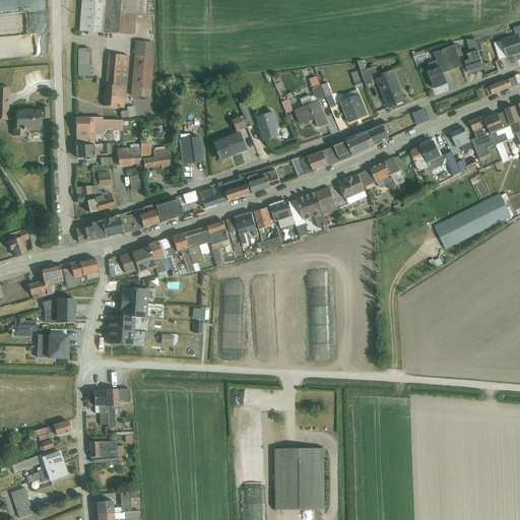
[(0,35),(48,33),(46,0),(6,0),(7,13),(0,13),(0,35)]
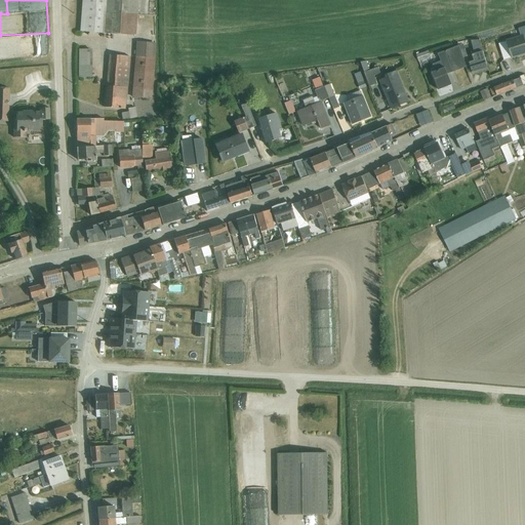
[(82,0),(81,32),(135,36),(137,15),(137,14),(147,15),(148,0),(82,0)]
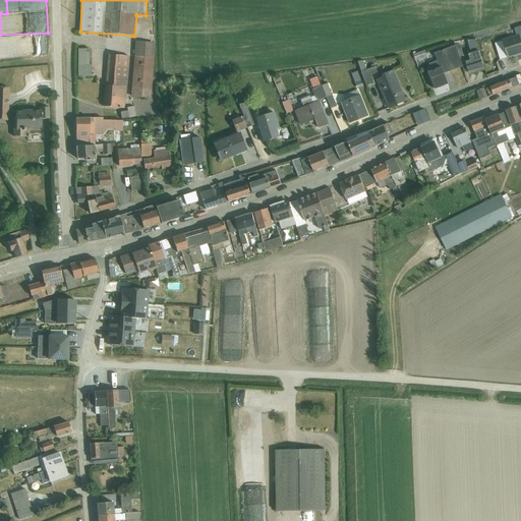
[(47,32),(27,35),(30,49),(49,47),(47,32)]
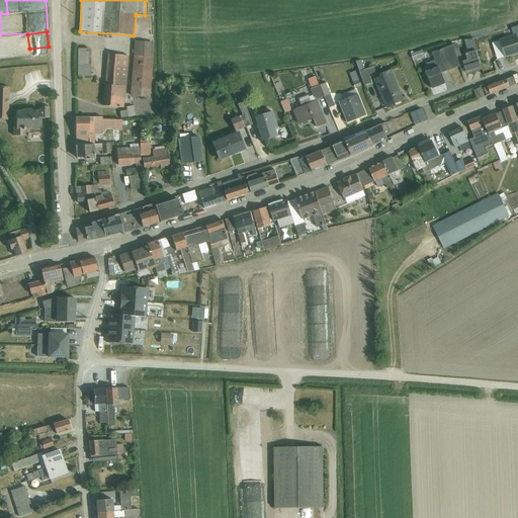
[(500,41),(505,57),(505,58),(517,53),(517,40),(516,35),(500,40),(500,41)]
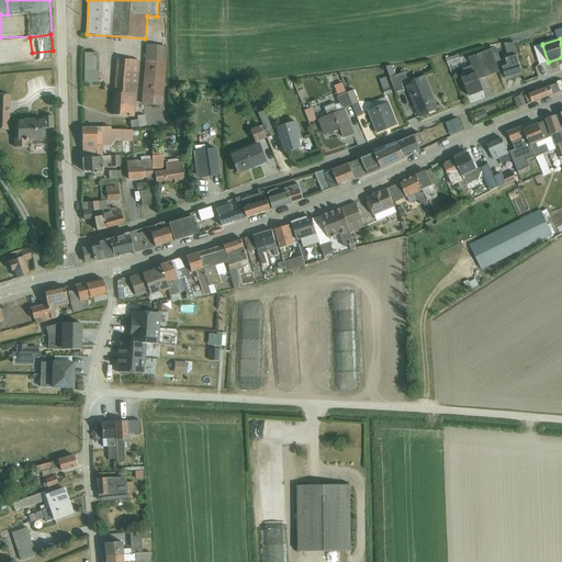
[(505,78),(523,74),(513,43),(503,43),(507,57),(505,58),(507,65),(502,67),(505,78)]
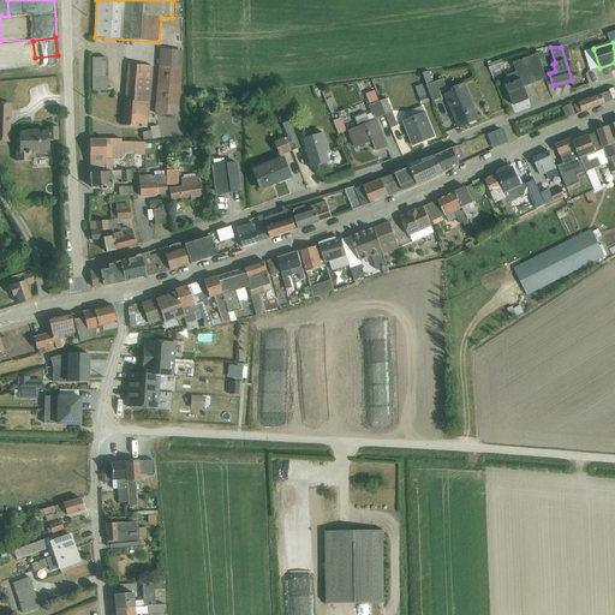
[(160,49),(154,114),(178,117),(179,96),(183,52),(160,49)]
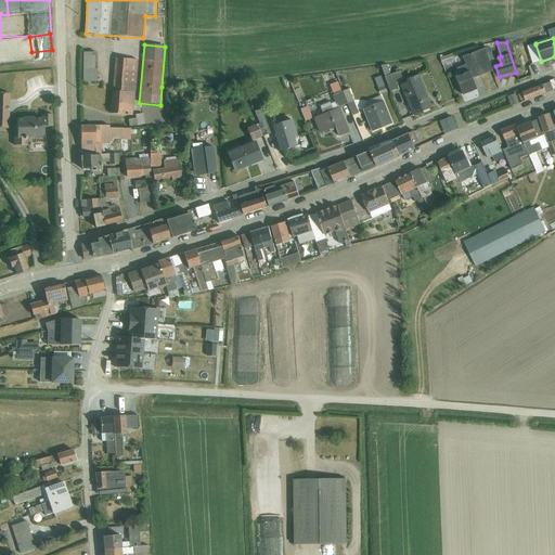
[(541,61),(536,44),(527,47),(532,64),(541,61)]
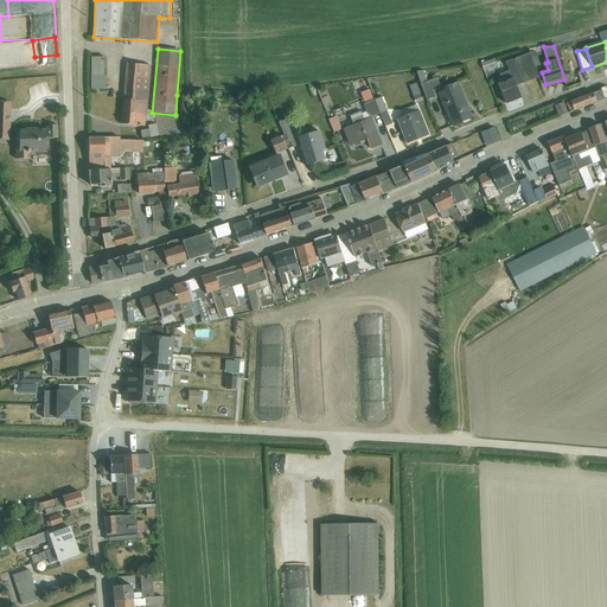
[(536,51),(530,53),(535,68),(541,65),(536,51)]
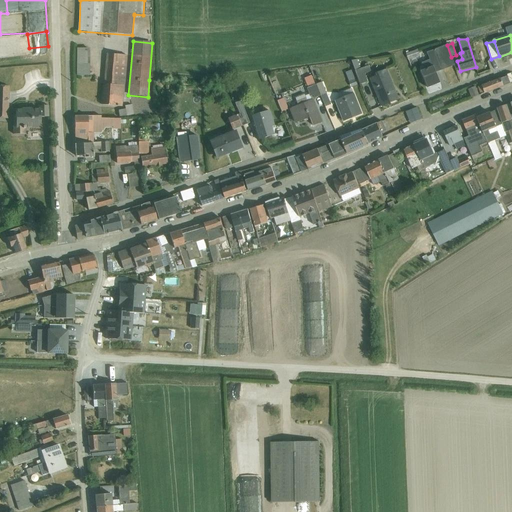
[(451,57),(447,45),(427,53),(430,60),(422,63),(425,70),(421,71),(428,88),(440,83),(436,73),(454,65),(451,57)]
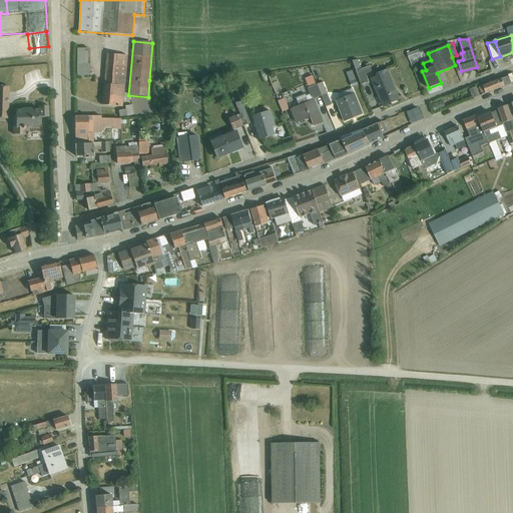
[(90,49),(77,49),(77,76),(89,76),(90,49)]
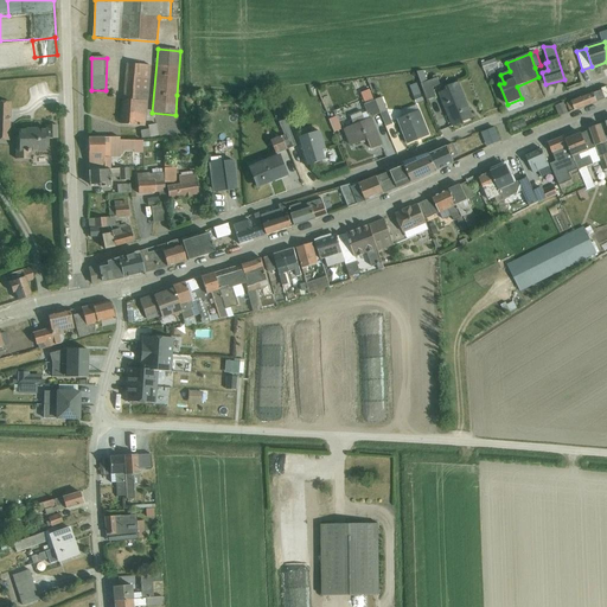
[(496,59),(481,64),(485,71),(498,68),(496,59)]
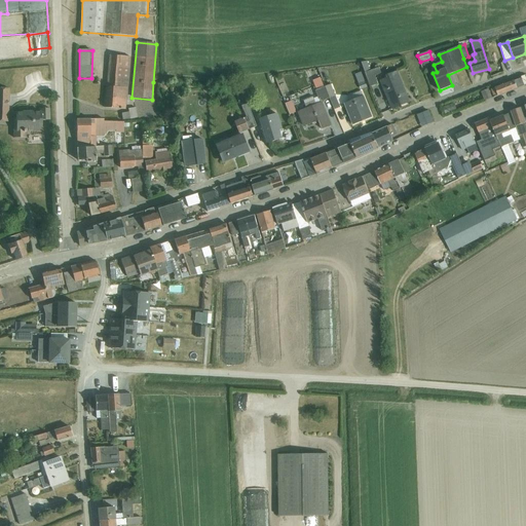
[(106,86),(105,108),(125,110),(130,58),(111,55),(108,86),(106,86)]
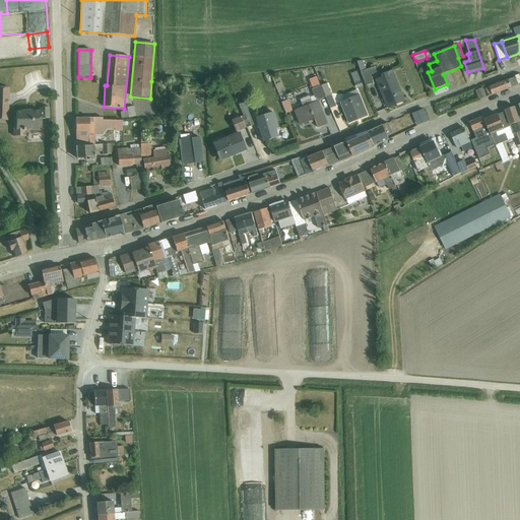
[(362,62),(356,63),(366,86),(374,83),(371,75),(377,73),(375,67),(365,71),(362,62)]
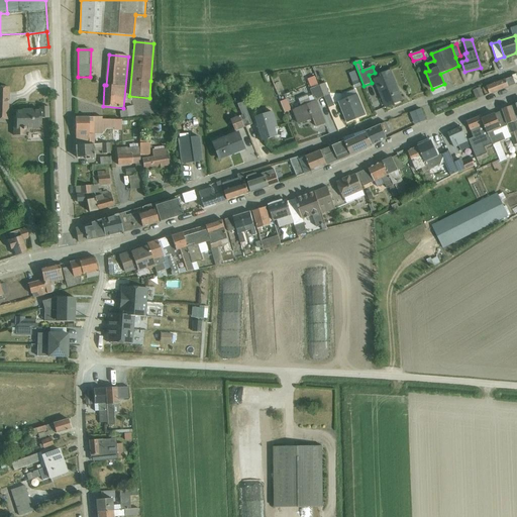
[(381,77),(375,79),(386,107),(402,101),(390,71),(380,75),(381,77)]
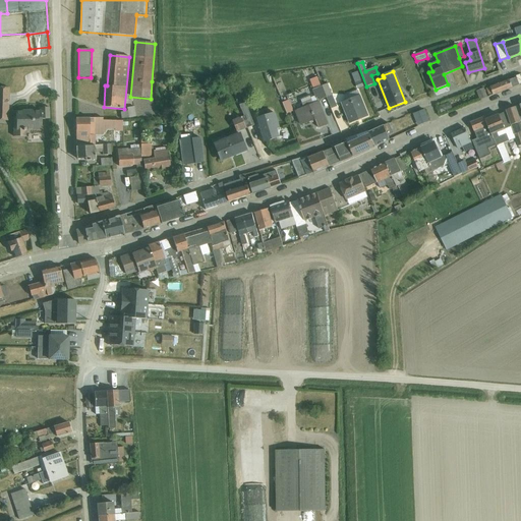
[(327,98),(323,87),(321,87),(317,77),(309,80),(313,90),(312,90),(315,97),(311,98),(310,97),(300,100),(303,108),(296,111),(301,125),(315,120),(319,128),(328,125),(320,102),(317,102),(316,99),(319,98),(321,101),(327,98)]
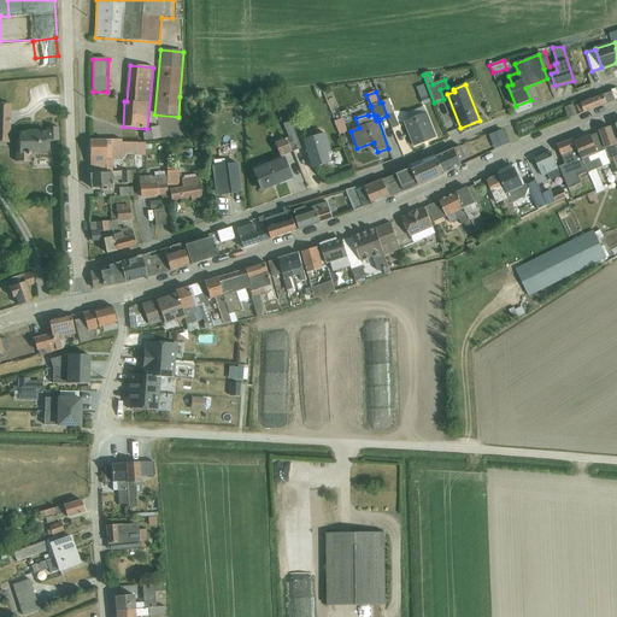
[(615,100),(611,93),(576,105),(580,115),(615,101),(615,100)]
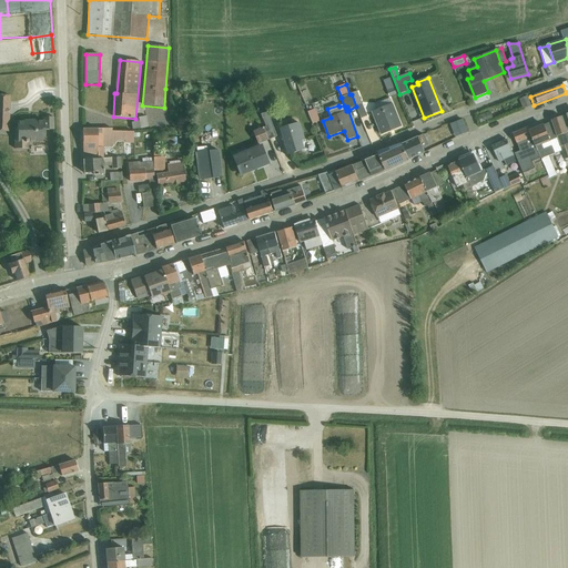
[(394,89),(387,91),(389,98),(396,95),(394,89)]
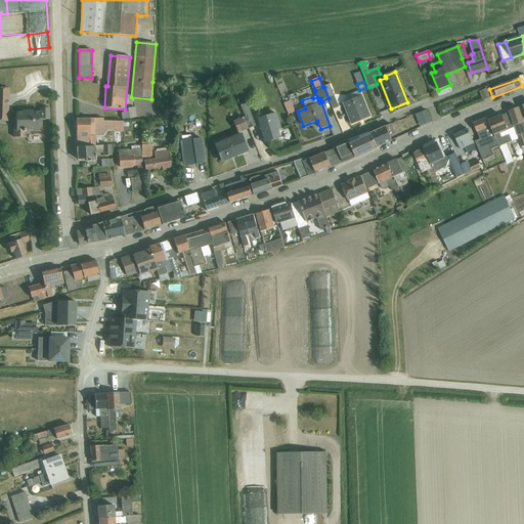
[(330,84),(324,87),(329,98),(334,110),(339,107),(330,84)]
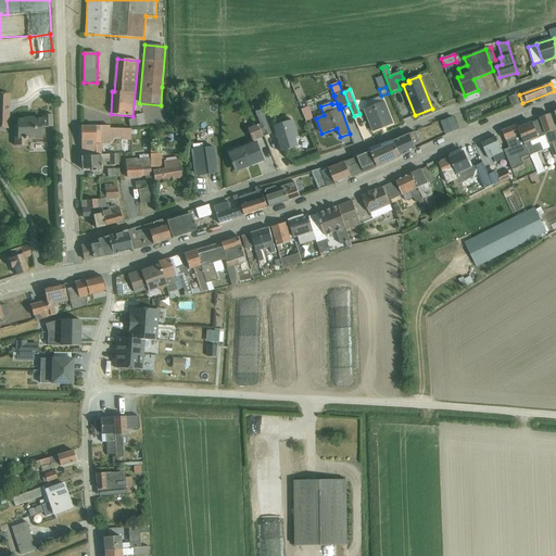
[(0,93),(0,128),(8,129),(10,93),(0,93)]
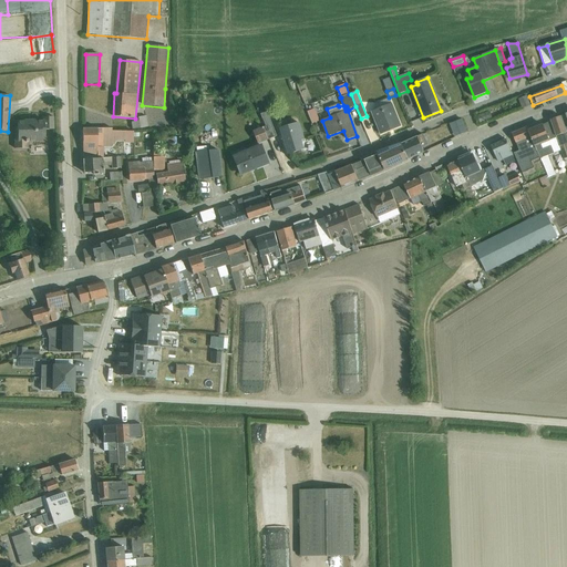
[(526,96),(518,100),(523,109),(531,106),(526,96)]
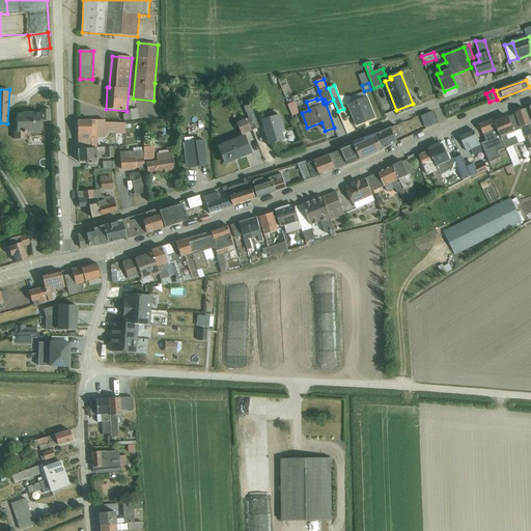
[(354,103),(348,105),(357,127),(375,119),(364,92),(352,98),(354,103)]
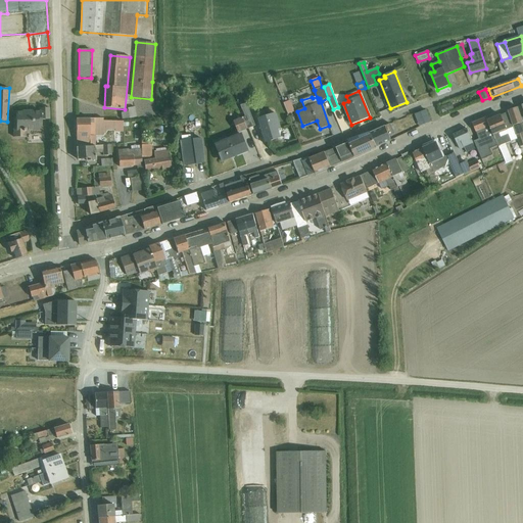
[(290,101),(284,103),(288,113),(294,111),(290,101)]
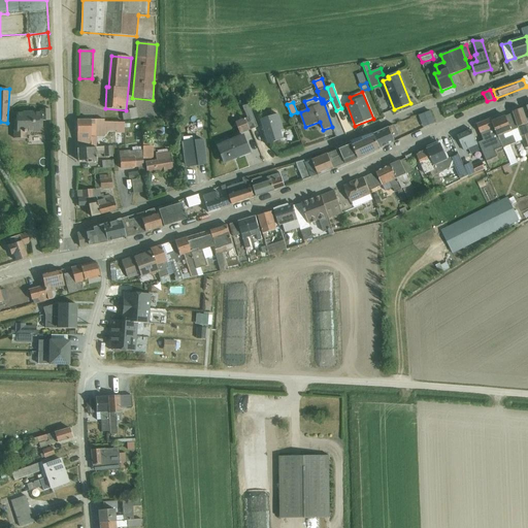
[(245,118),(251,130),(258,127),(250,105),(241,108),(245,118)]
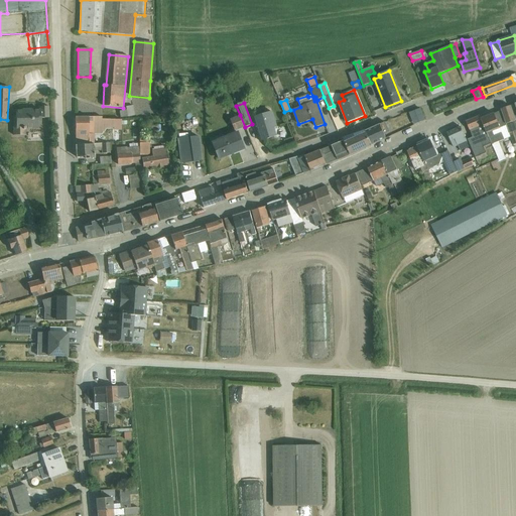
[(445,103),(434,106),(436,112),(447,108),(445,103)]
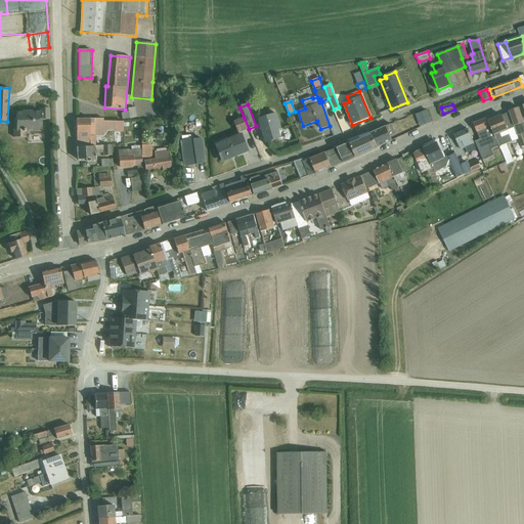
[(523,123),(523,108),(523,106),(509,112),(509,113),(519,139),(522,147),(523,146),(523,132),(521,124),(523,123)]
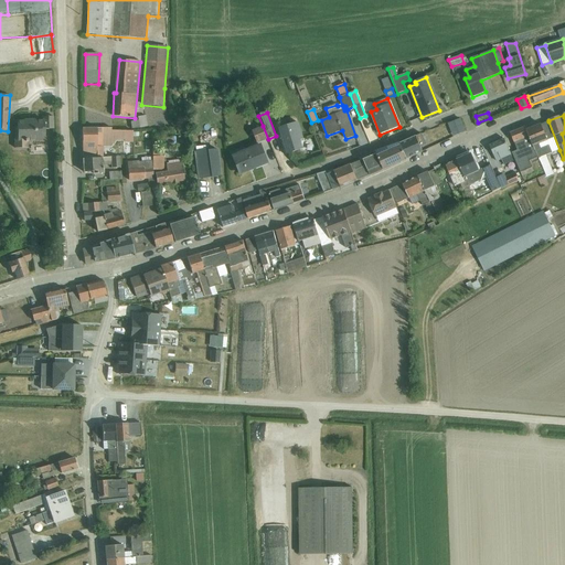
[(138,121),(130,123),(131,129),(147,127),(146,116),(138,117),(138,121)]
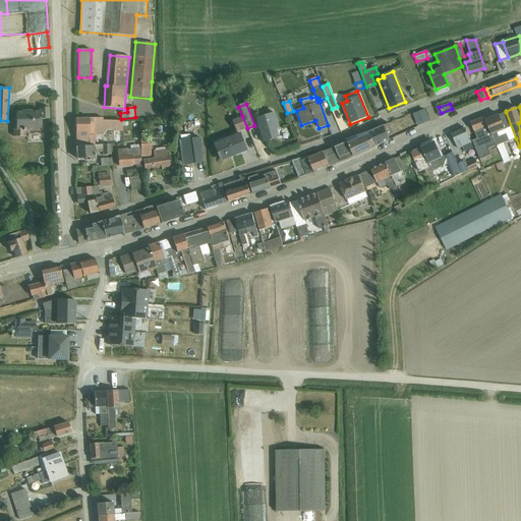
[(16,117),(13,117),(13,137),(25,136),(25,130),(39,129),(39,126),(42,126),(41,120),(50,119),(49,108),(39,108),(40,112),(32,112),(32,110),(24,110),(24,111),(22,111),(20,111),(20,112),(17,112),(17,111),(15,111),(16,117)]
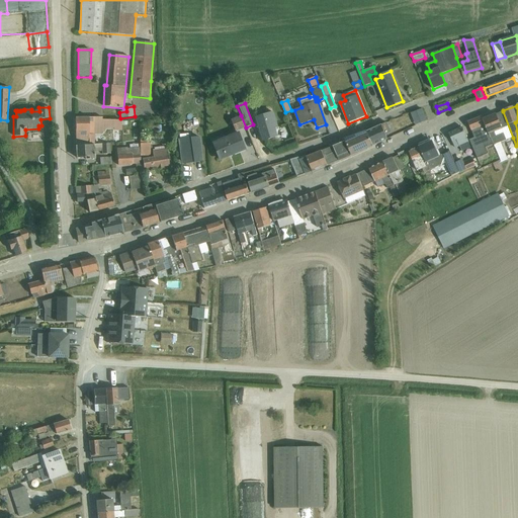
[(422,109),(411,114),(415,125),(427,120),(422,109)]
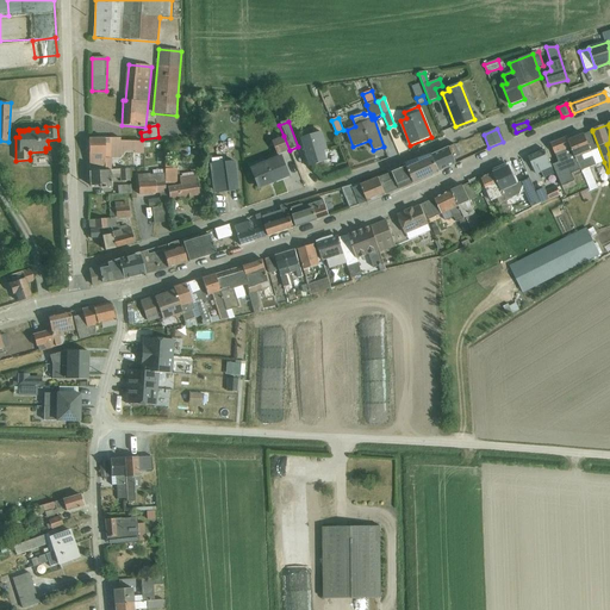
[(592,131),(568,141),(580,170),(589,192),(598,188),(590,168),(604,162),(592,131)]
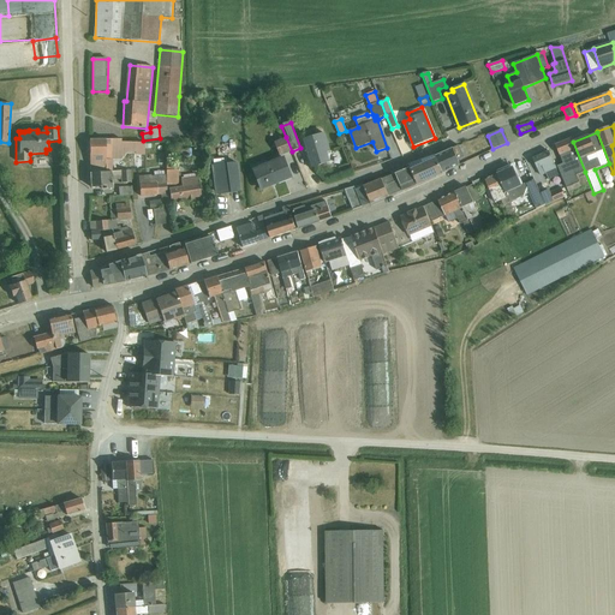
[(324,133),(303,141),(304,144),(303,144),(310,168),(328,162),(326,154),(330,151),(324,133)]
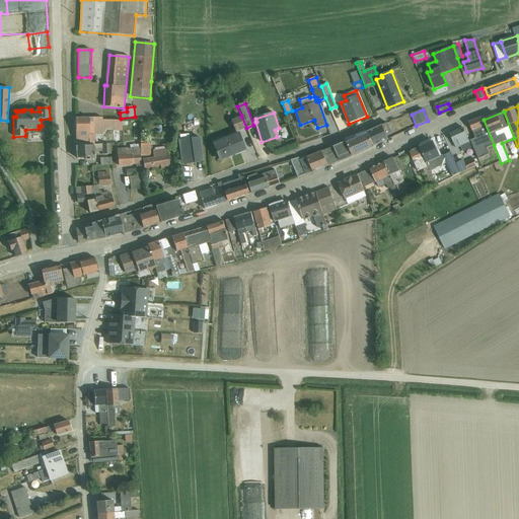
[(246,128),(241,116),(232,120),(236,132),(246,128)]
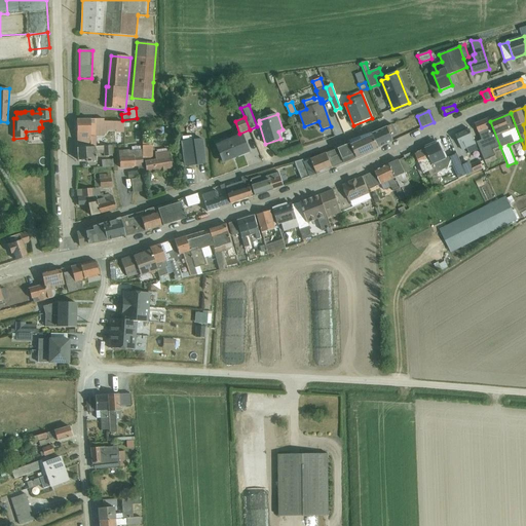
[(90,148),(107,147),(107,142),(96,143),(95,137),(103,137),(108,132),(117,130),(116,122),(104,122),(104,119),(76,120),(77,145),(90,145),(90,148)]
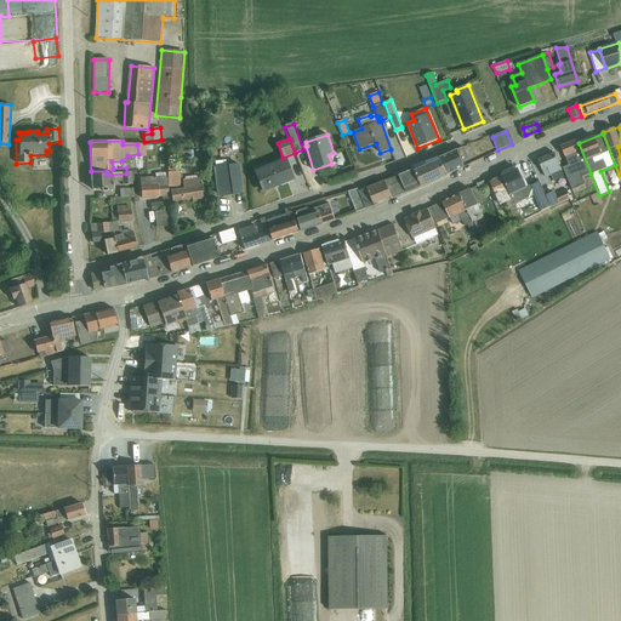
[(591,174),(579,143),(577,141),(560,147),(569,166),(563,169),(574,195),(587,189),(582,177),(591,174)]
